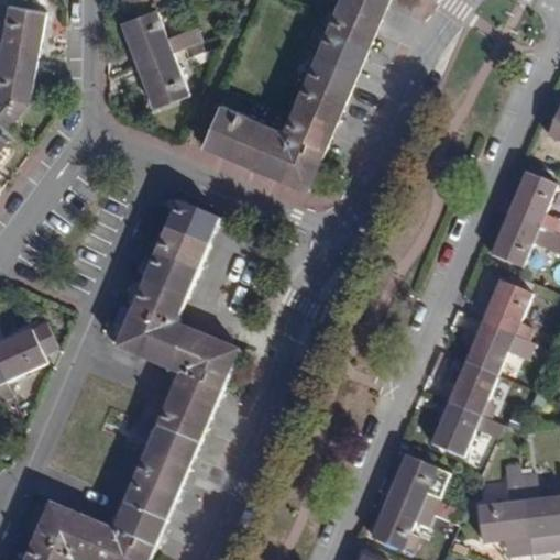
[(339,0),(328,25),(369,43),(380,17),(341,0),(339,0)]
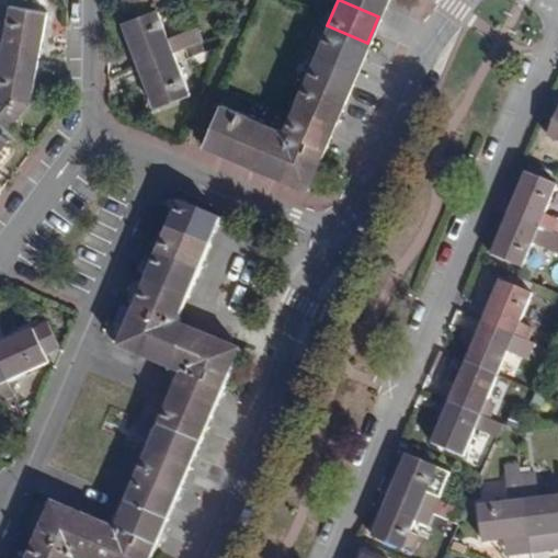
[(340,0),(378,16),(386,0),(340,0)]
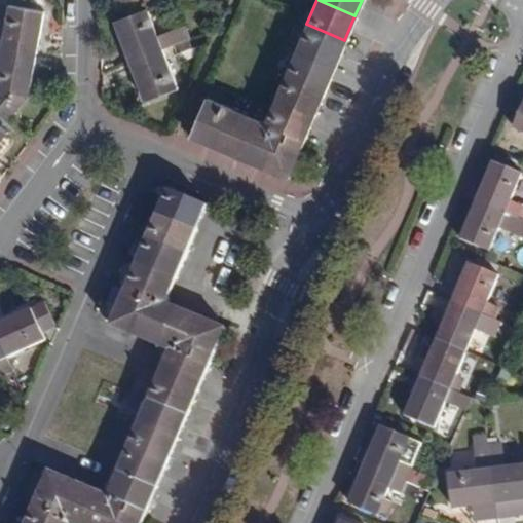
[(0,45),(34,52),(41,8),(7,2),(3,30),(0,29),(0,45)]
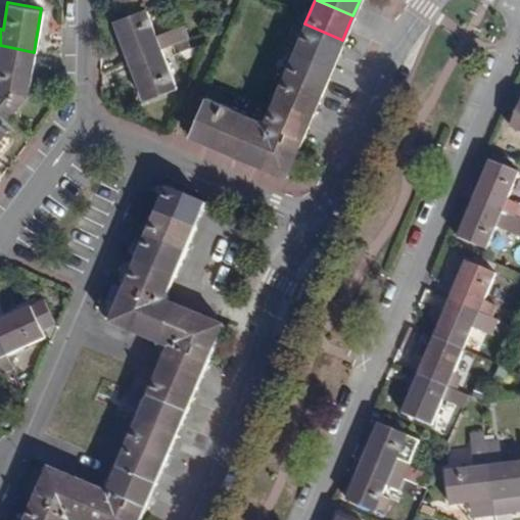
[(112,18),(127,57),(158,45),(187,34),(182,22),(154,33),(144,6),(112,18)]
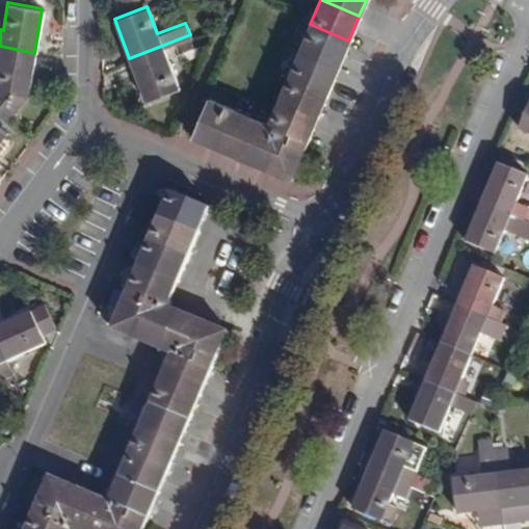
[(310,24),(299,49),(338,65),(348,41),(310,24)]
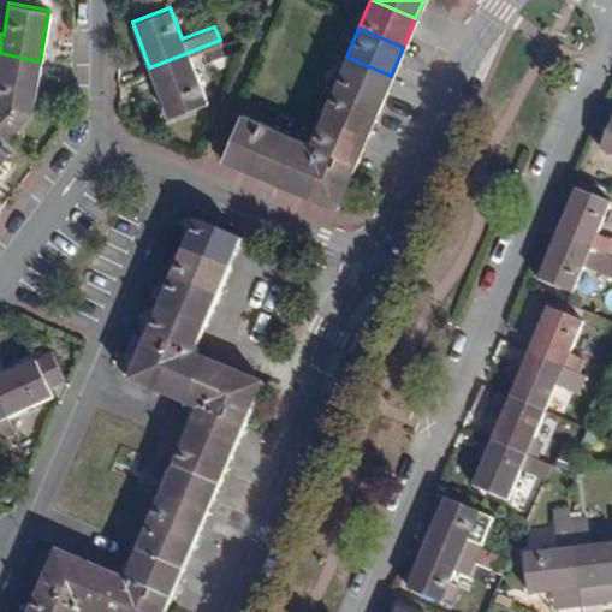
[(0,131),(7,137),(31,110),(40,61),(0,53),(0,131)]
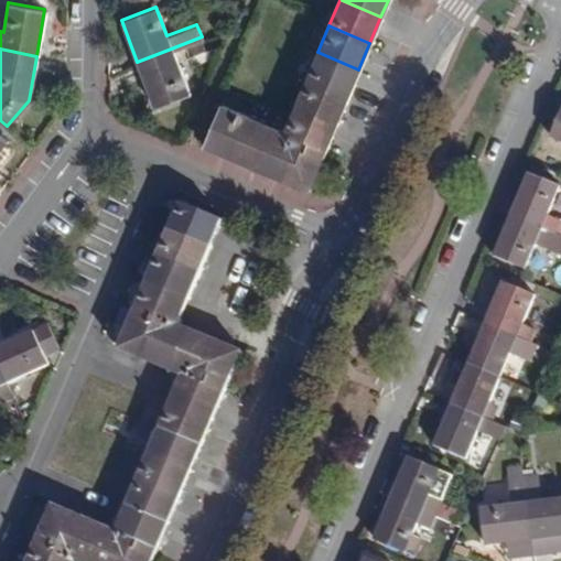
[(137,62),(153,106),(189,92),(171,49),(137,62)]
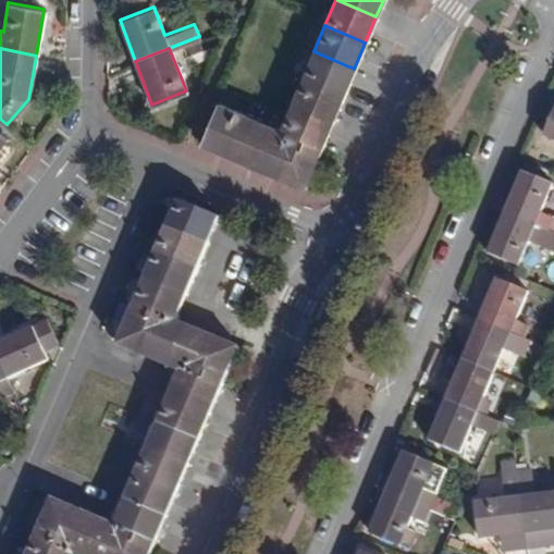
[(314,51),(303,76),(343,94),(354,69),(314,51)]
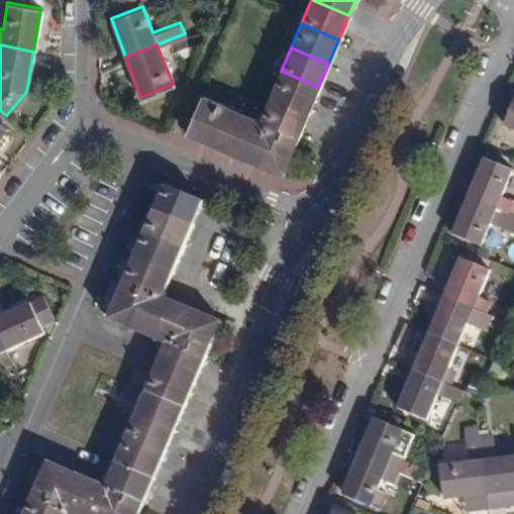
[(281,71),(271,95),(308,111),(318,87),(281,71)]
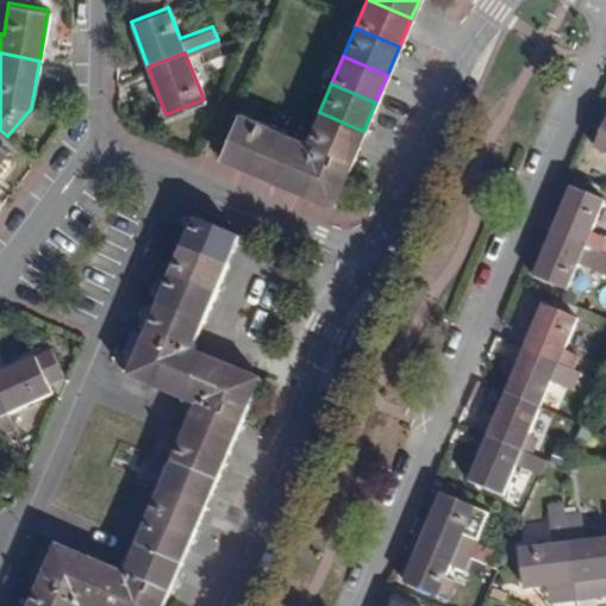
[(238,112),(220,156),(248,168),(267,124),(238,112)]
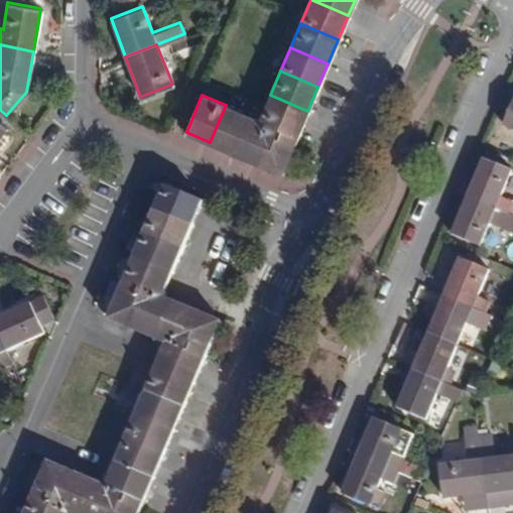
[(270,95),(260,119),(273,125),(297,135),(307,111),(270,95)]
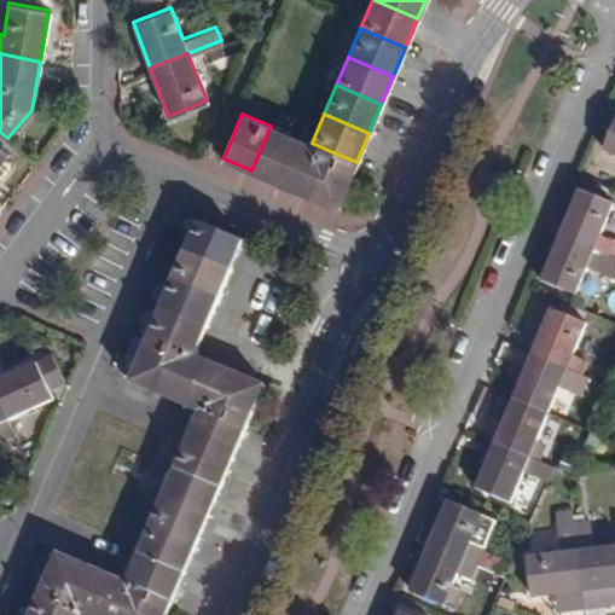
[(614,114),(601,148),(614,152),(614,114)]
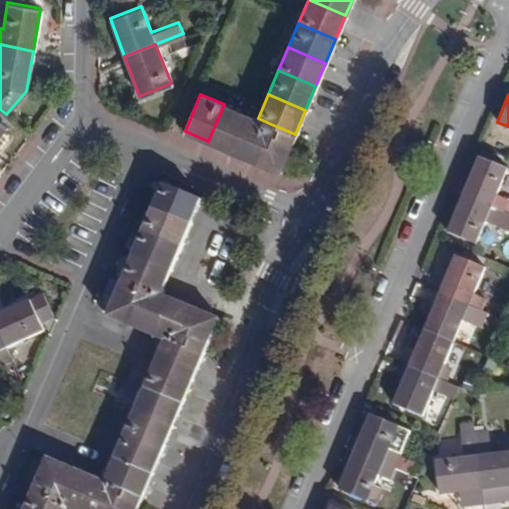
[(224,104),(208,141),(232,151),(248,114),(224,104)]
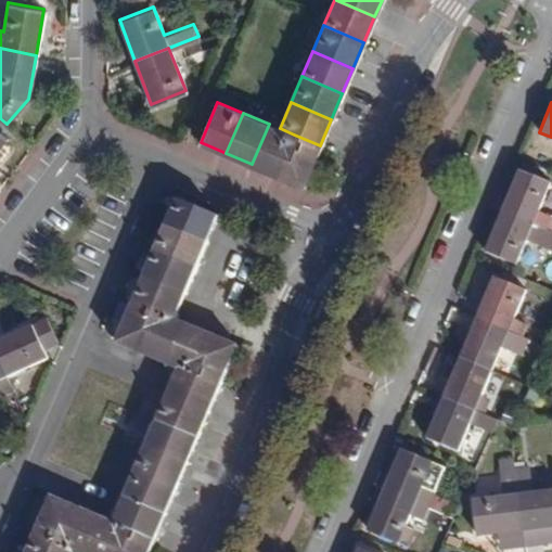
[(269,124),(252,164),(278,175),(294,135),(280,128),(269,124)]
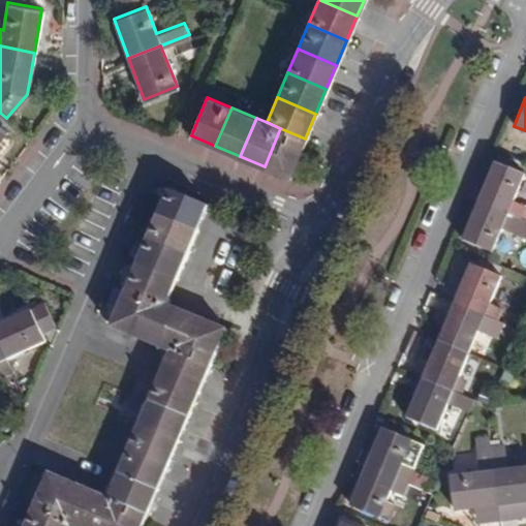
[(280,128),(265,166),(288,177),(305,138),(280,128)]
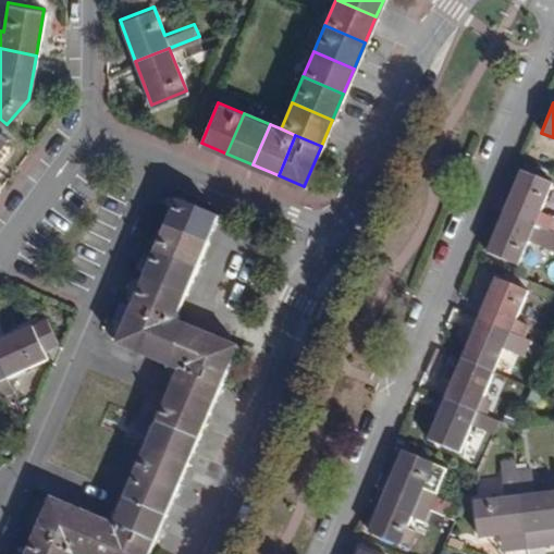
[(520,168),(503,209),(546,228),(552,214),(539,208),(551,181),(520,168)]
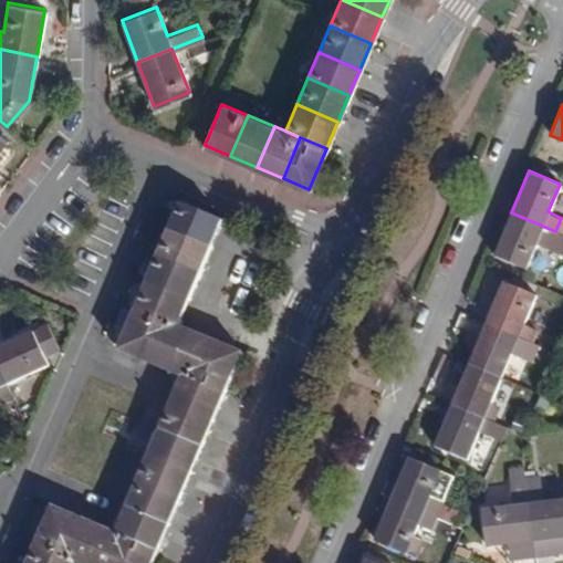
[(179,200),(168,227),(209,243),(220,218),(179,200)]
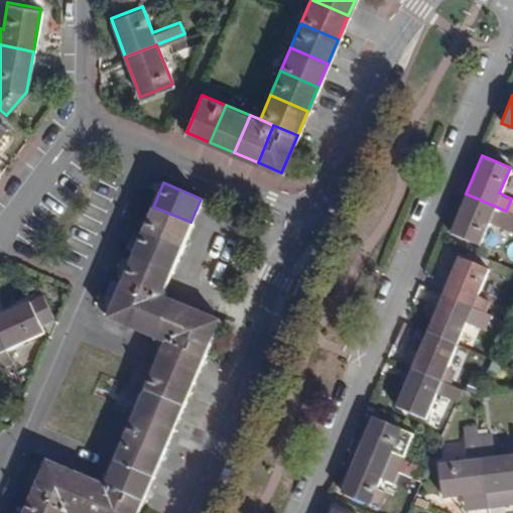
[(466,194),(450,232),(478,244),(489,218),(512,227),(512,214),(506,211),(466,194)]
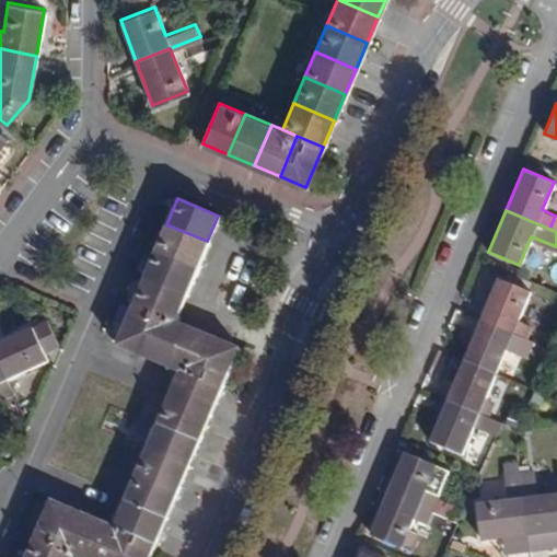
[(166,224),(155,251),(196,267),(207,241),(166,224)]
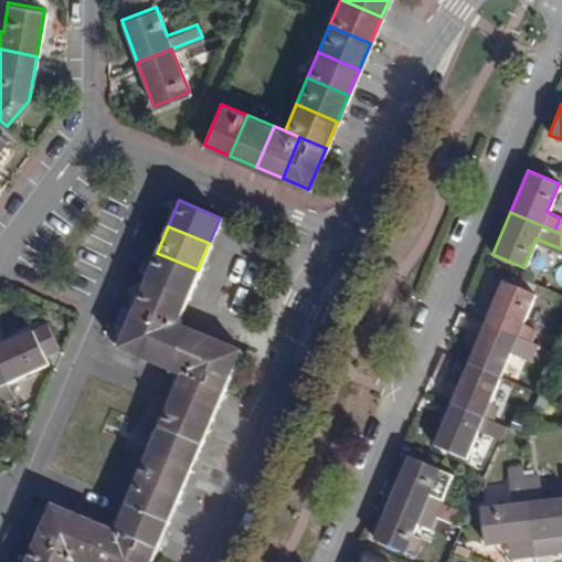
[(157,253),(146,278),(187,296),(198,269),(157,253)]
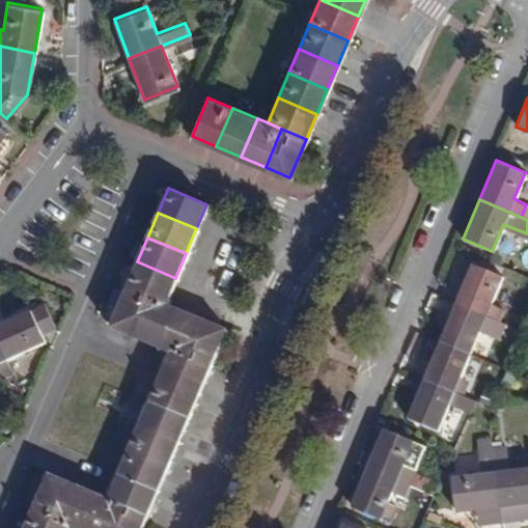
[(137,261),(127,286),(151,297),(165,303),(175,278),(137,261)]
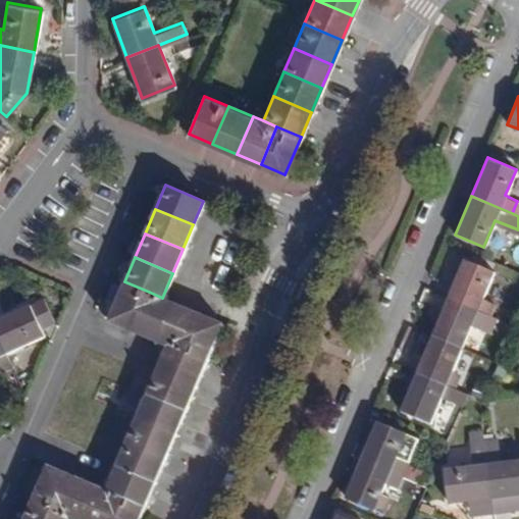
[(464,258),(448,297),(476,309),(488,314),(492,303),(481,297),(492,270),(464,258)]
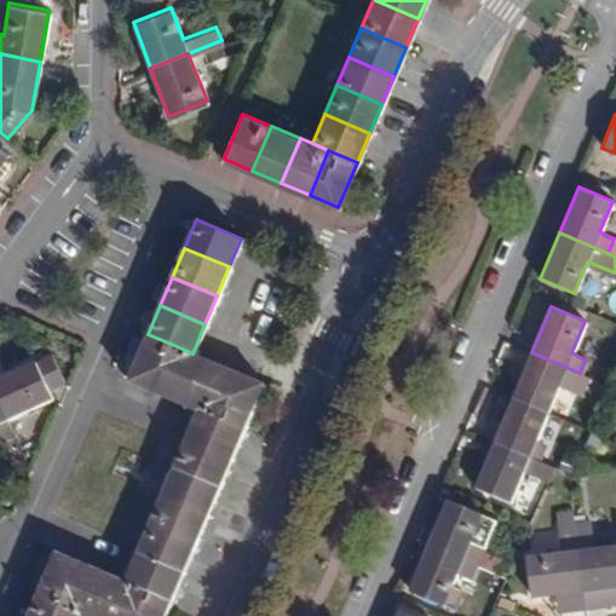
[(148,334),(128,380),(157,392),(177,346),(148,334)]
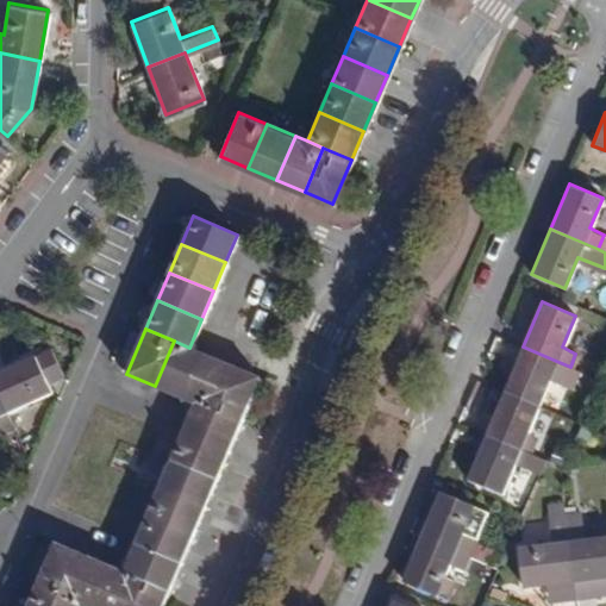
[(174,341),(155,386),(183,398),(202,353),(189,348),(174,341)]
